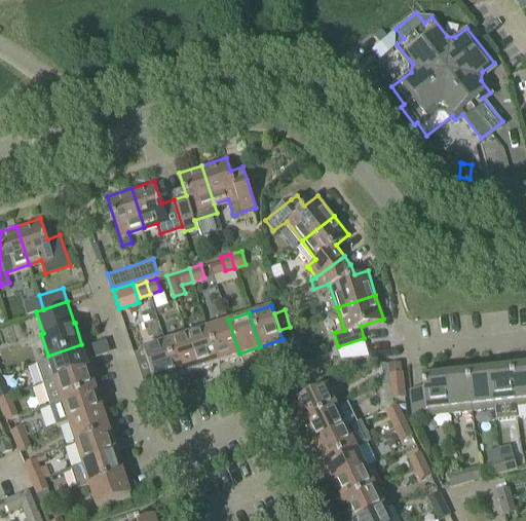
[(228,320),(208,327),(218,361),(239,354),(228,320)]
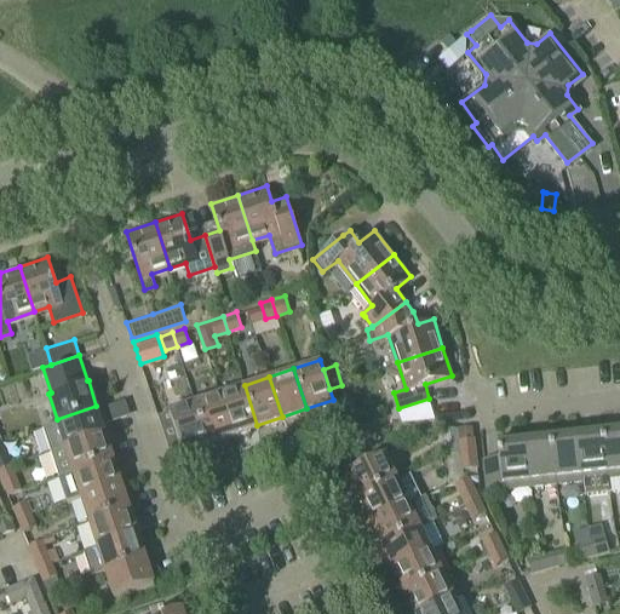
[(245,385),(219,392),(233,432),(257,425),(245,385)]
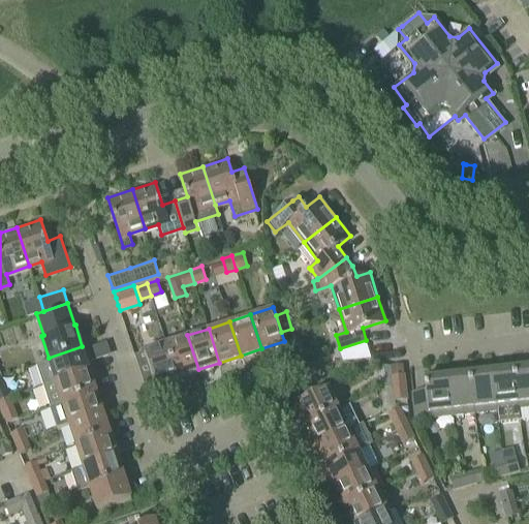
[(198,369),(187,335),(166,342),(177,376),(198,369)]
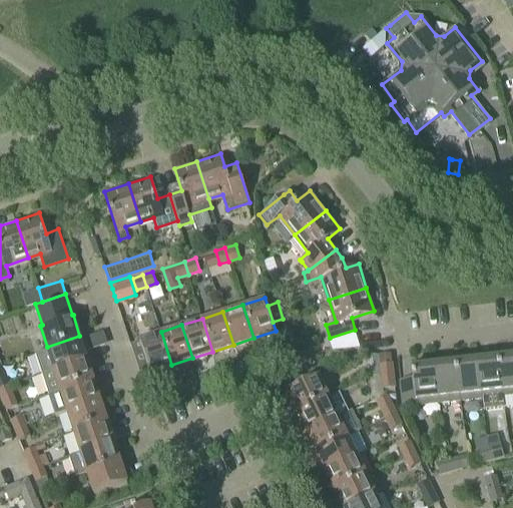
[(89,346),(108,338),(103,327),(85,334),(89,346)]
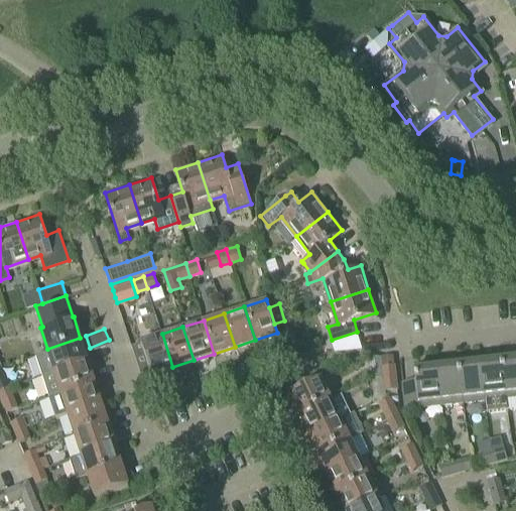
[(306,329),(289,335),(295,353),(312,347),(306,329)]
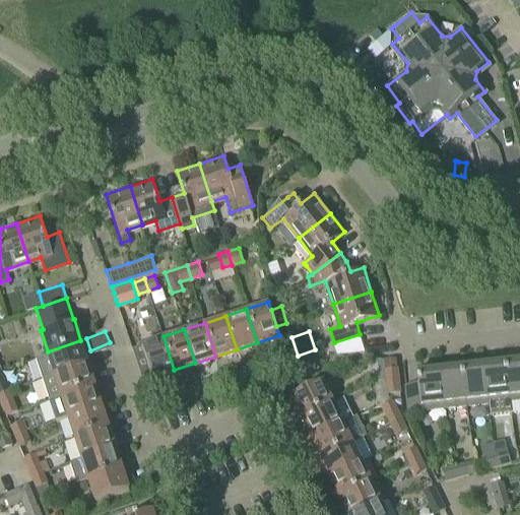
[(164,336),(141,343),(132,346),(141,375),(150,372),(152,377),(174,370),(164,336)]
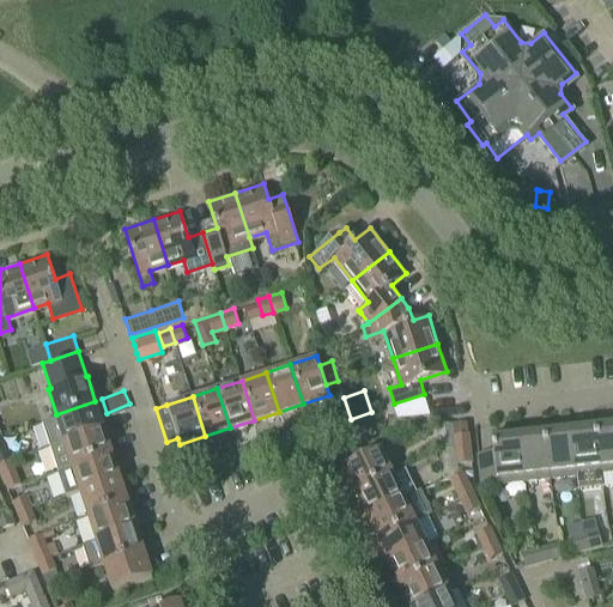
[(95,401),(56,414),(42,418),(49,444),(103,426),(95,401)]
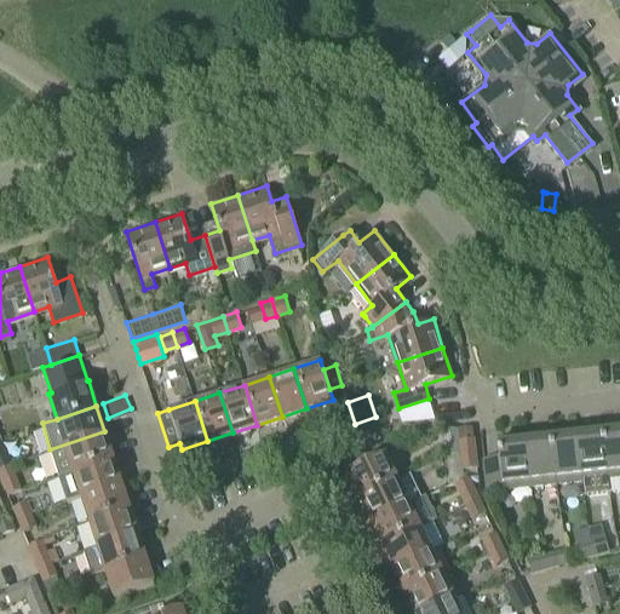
[(476,449),(474,436),(472,424),(458,426),(461,452),(476,449)]
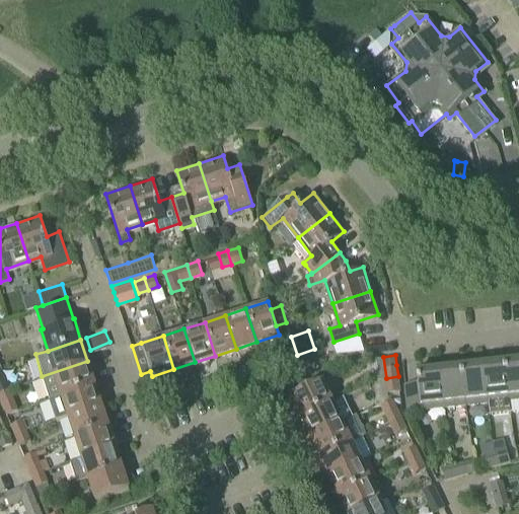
[(518,356),(505,358),(509,397),(518,395),(518,356)]
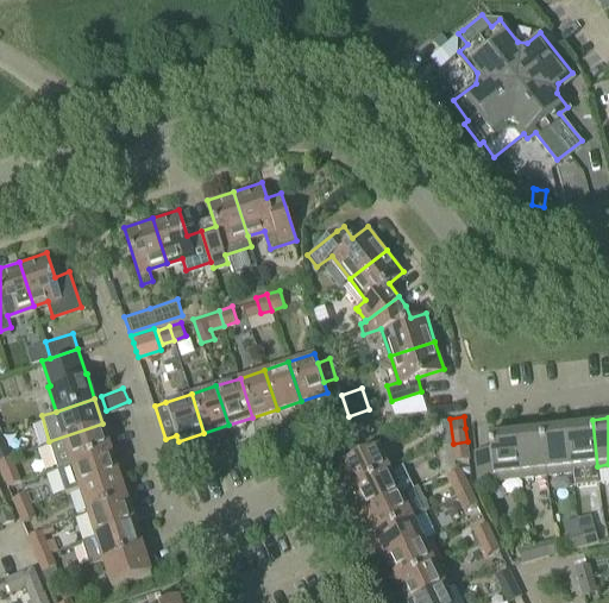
[(592,420),(566,422),(572,470),(575,484),(600,481),(597,466),(592,420)]
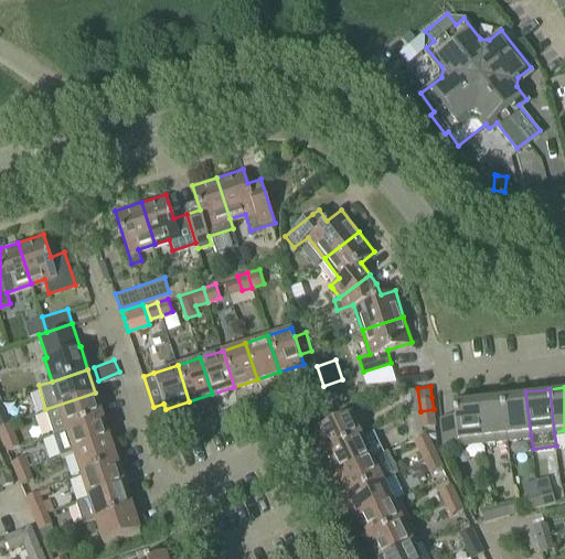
[(525,391),(502,395),(507,438),(531,436),(525,391)]
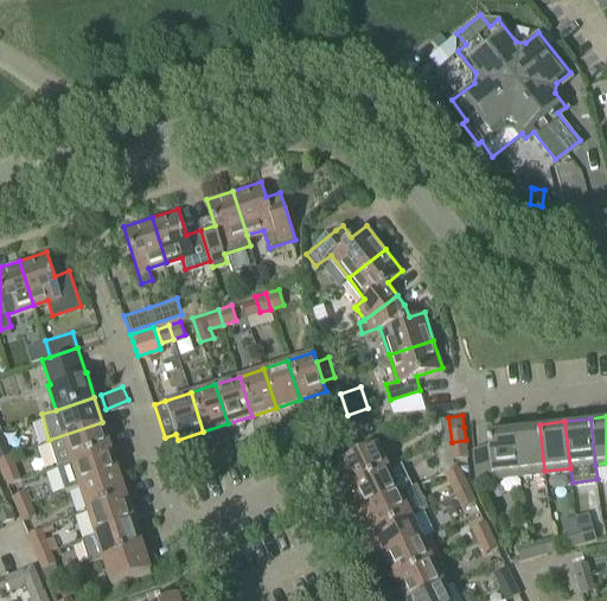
[(110,447),(102,422),(49,440),(56,464),(110,447)]
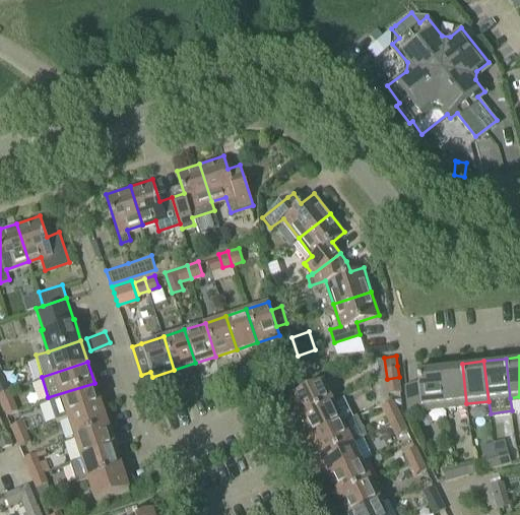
[(462,364),(440,366),(445,405),(466,403),(462,364)]
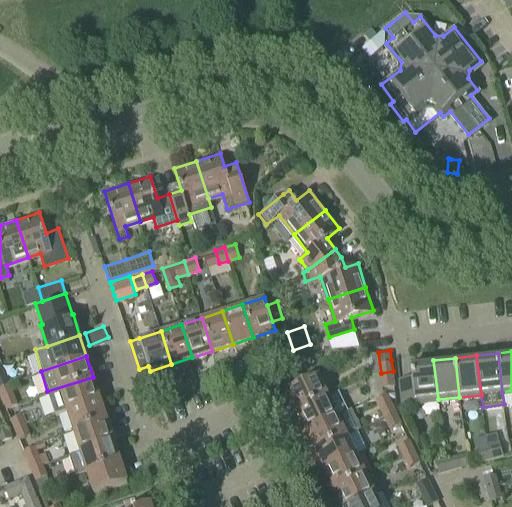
[(438,399),(433,360),(411,363),(412,376),(399,377),(402,403),(438,399)]
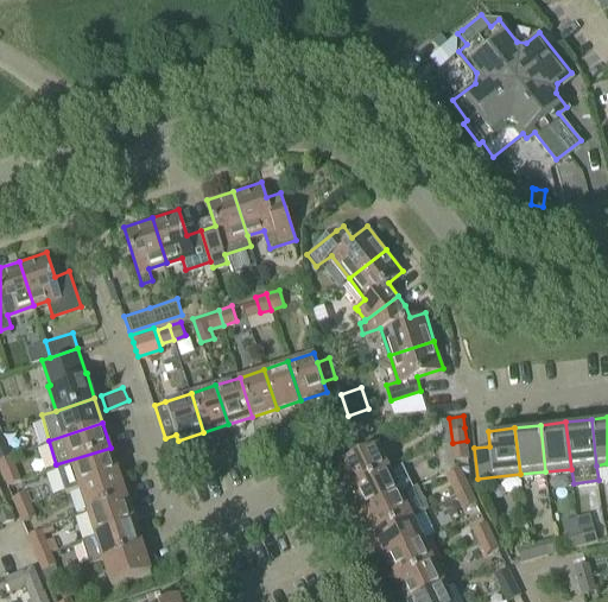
[(467,441),(453,443),(454,457),(468,455),(467,441)]
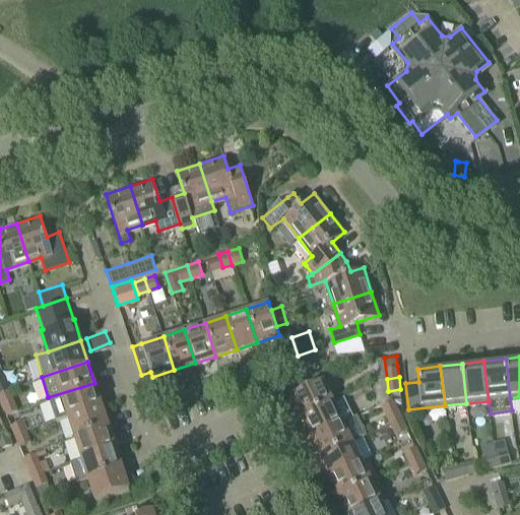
[(0,391),(9,388),(5,378),(0,380),(0,391)]
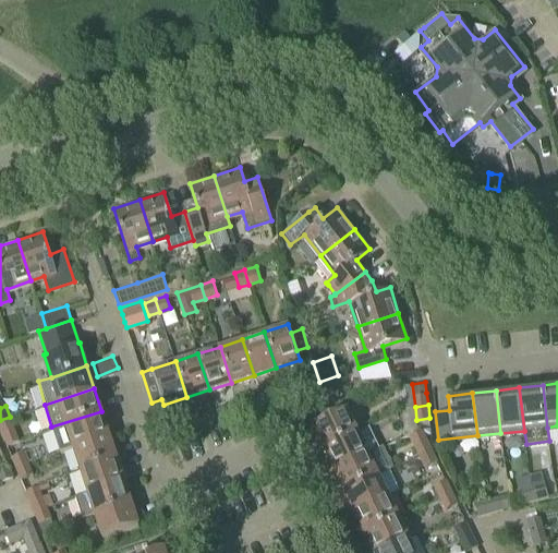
[(334,413),(307,427),(315,442),(320,440),(323,446),(358,430),(347,408),(334,413)]
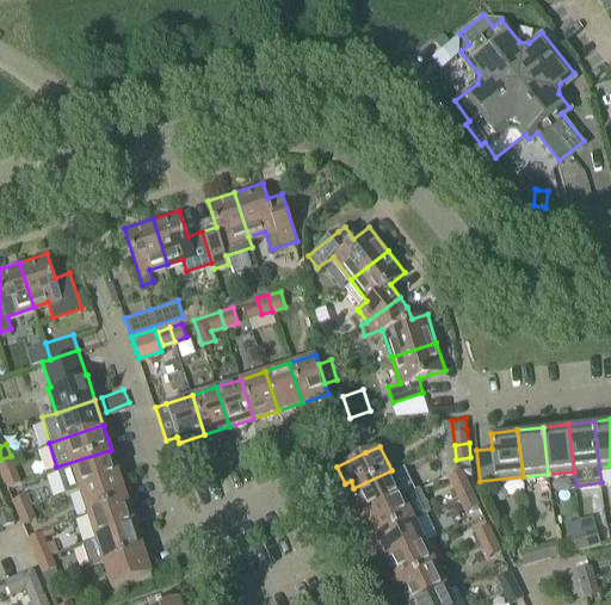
[(111,450),(56,467),(65,492),(80,487),(119,474),(111,450)]
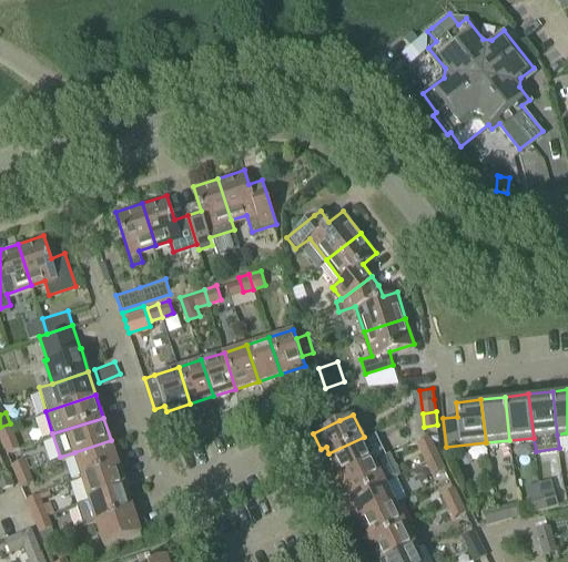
[(14,435),(10,423),(0,427),(0,435),(2,440),(14,435)]
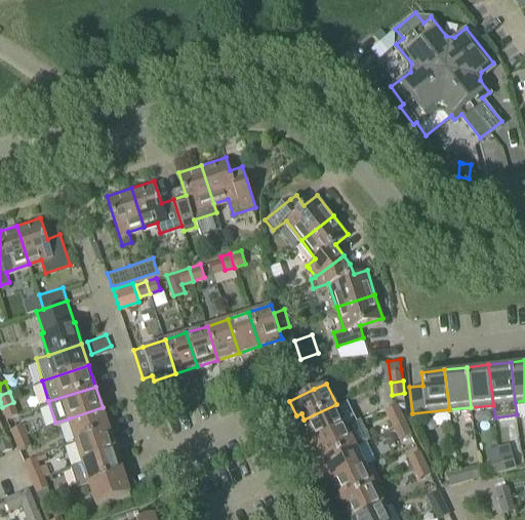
[(309,441),(346,424),(357,418),(347,399),(336,404),(304,420),(307,426),(303,428),(309,441)]
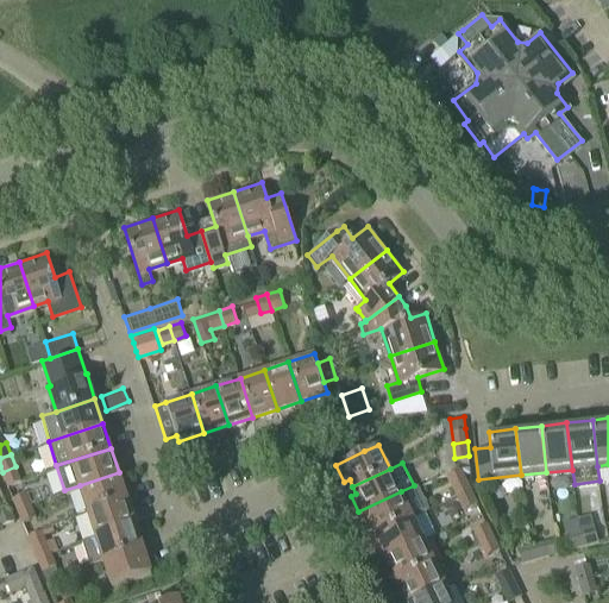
[(459,465),(446,471),(451,481),(457,494),(470,487),(464,475),(459,465)]
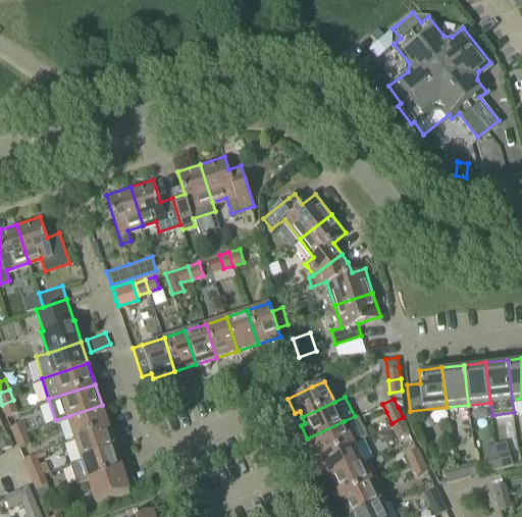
[(108,426),(102,405),(68,416),(74,436),(108,426)]
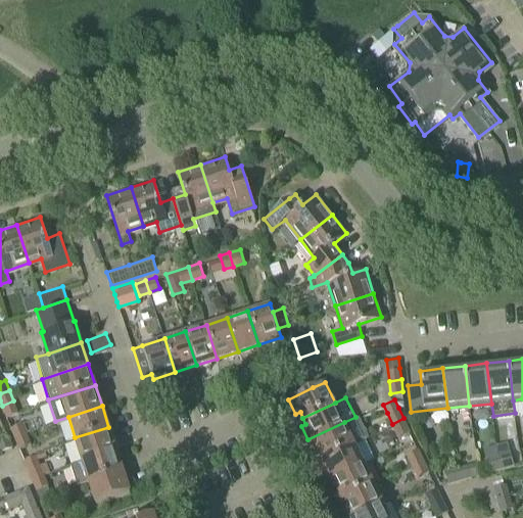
[(409,429),(403,418),(392,424),(397,434),(409,429)]
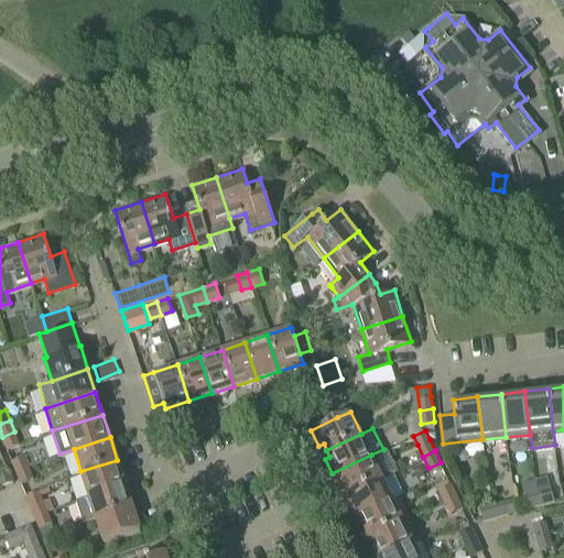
[(17,469),(29,465),(24,453),(12,458),(17,469)]
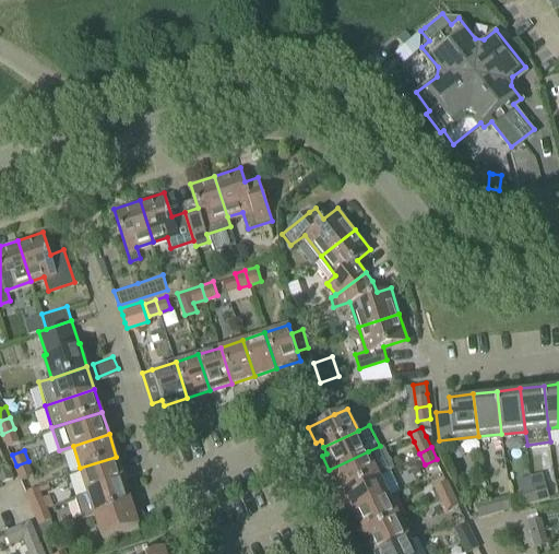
[(368,451),(329,470),(336,485),(341,483),(344,490),(378,473),(368,451)]
